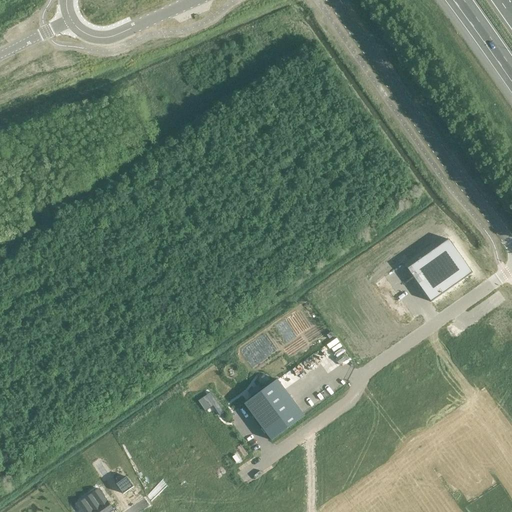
[(449,239),(407,269),(431,302),(472,273),(449,239)]
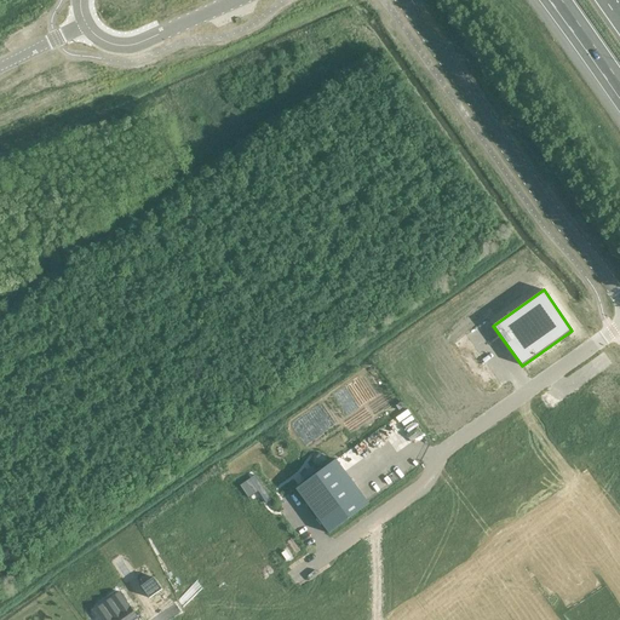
[(336,460),(296,488),(327,533),(368,505),(336,460)]
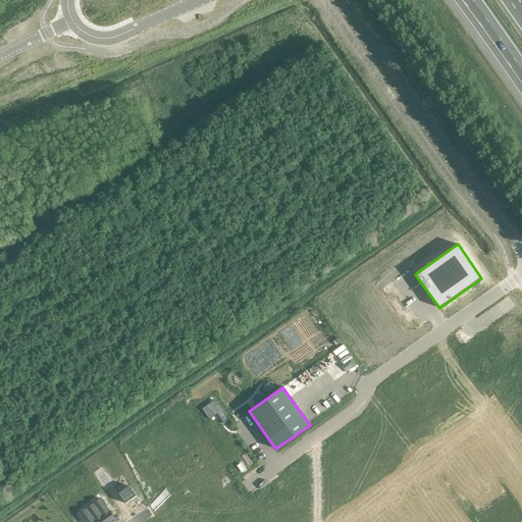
[(215,401),(202,409),(209,419),(217,414),(224,424),(228,421),(215,401)]
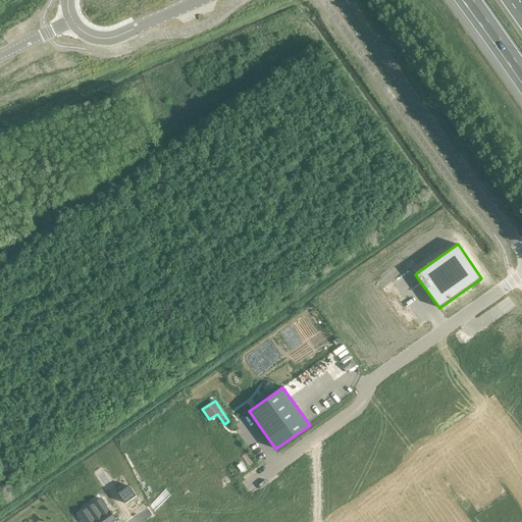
[(521,410),(520,407),(506,417),(514,427),(521,421),(521,410)]
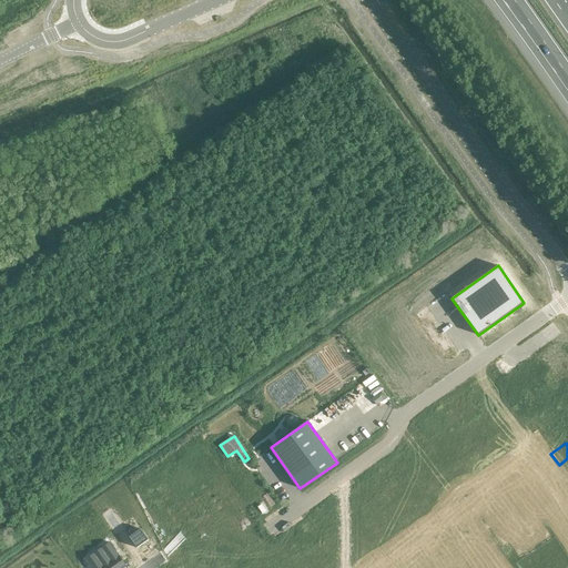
[(567,528),(554,539),(567,559),(567,528)]
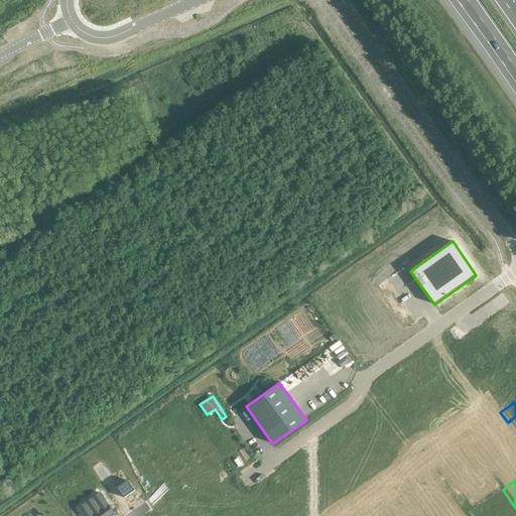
[(128,481),(118,488),(124,498),(135,491),(128,481)]
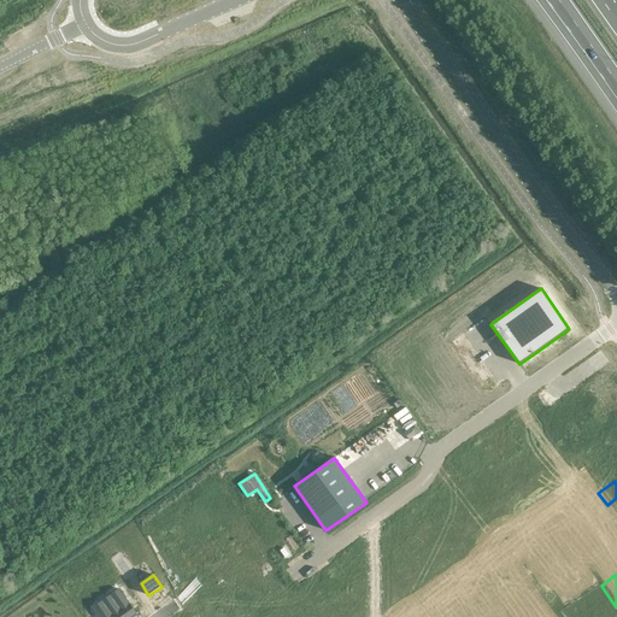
[(103,601),(93,607),(99,616),(131,616),(136,613),(119,589),(110,595),(115,603),(107,607),(103,601)]
